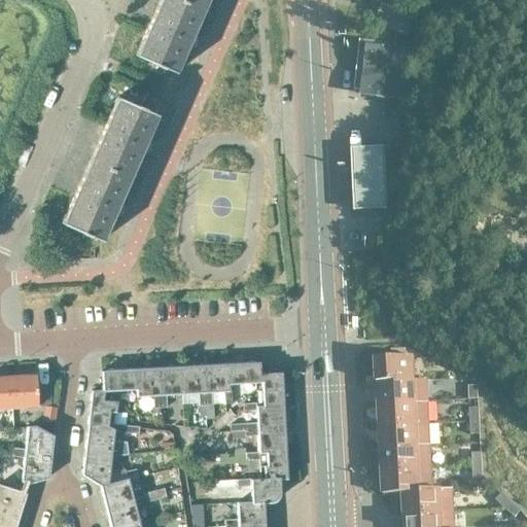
[(190,35),(202,9),(180,0),(159,0),(135,56),(174,72),(185,45),(189,46),(191,35),(190,35)]
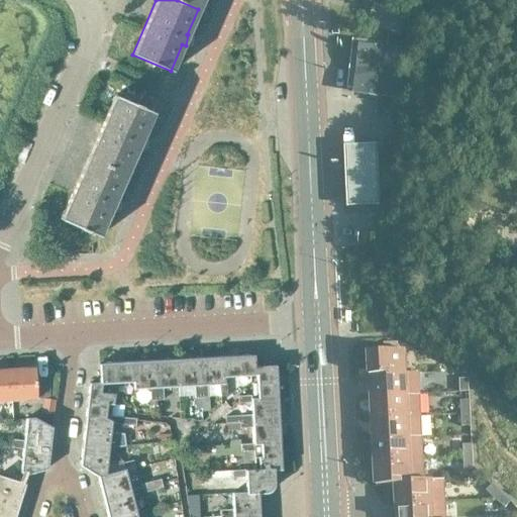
[(177,0),(198,9),(201,0),(177,0)]
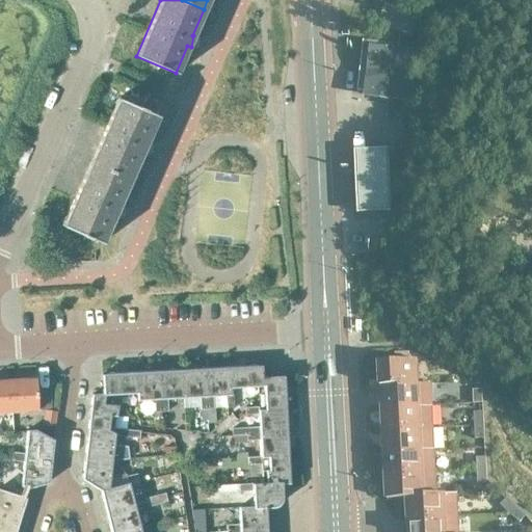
[(387,5),(379,22),(409,33),(416,17),(387,5)]
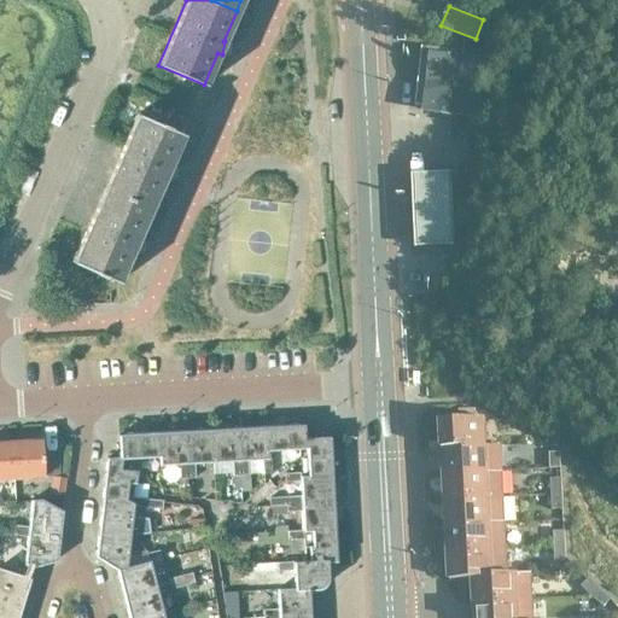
[(424,48),(417,105),(441,108),(470,111),(471,111),(472,111),(477,68),(476,68),(461,65),(462,53),(424,48)]
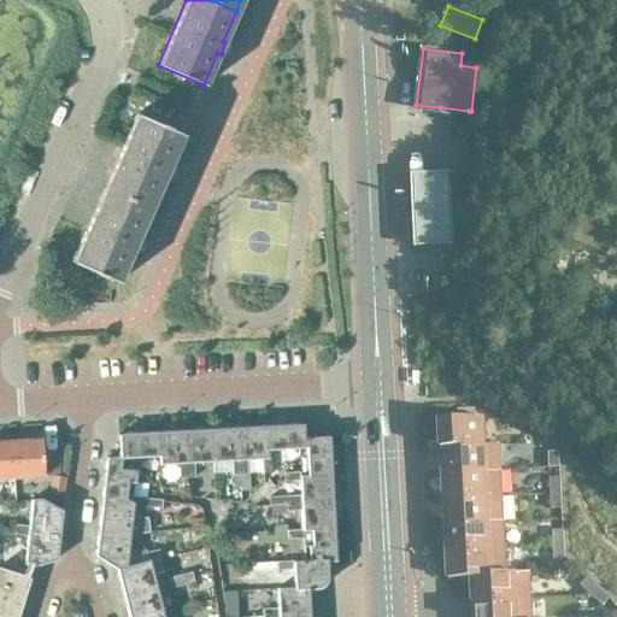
[(104,187),(150,207),(163,177),(169,178),(170,165),(169,164),(182,134),(136,113),(104,187)]
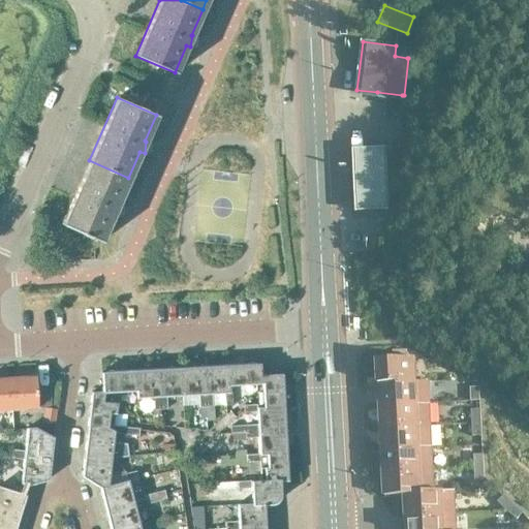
[(387,145),(352,146),(354,212),(391,210),(387,145)]
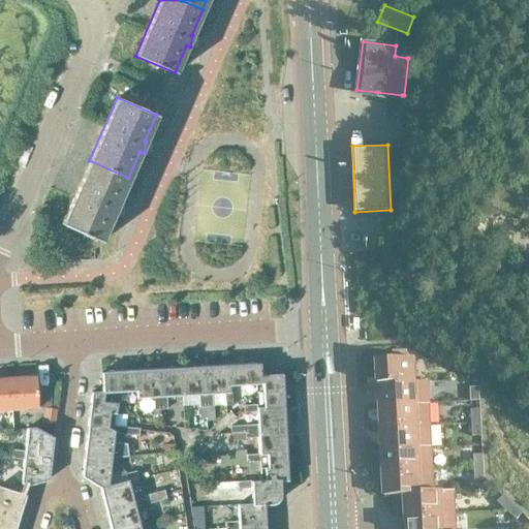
[(117,204),(128,178),(89,160),(61,223),(88,236),(100,241),(113,214),(117,215),(118,205),(117,204)]
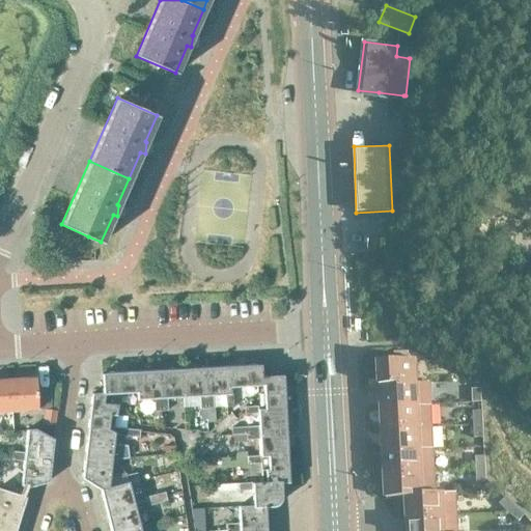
[(380,384),(417,383),(416,359),(408,359),(408,350),(393,352),(394,360),(379,361),(380,384)]
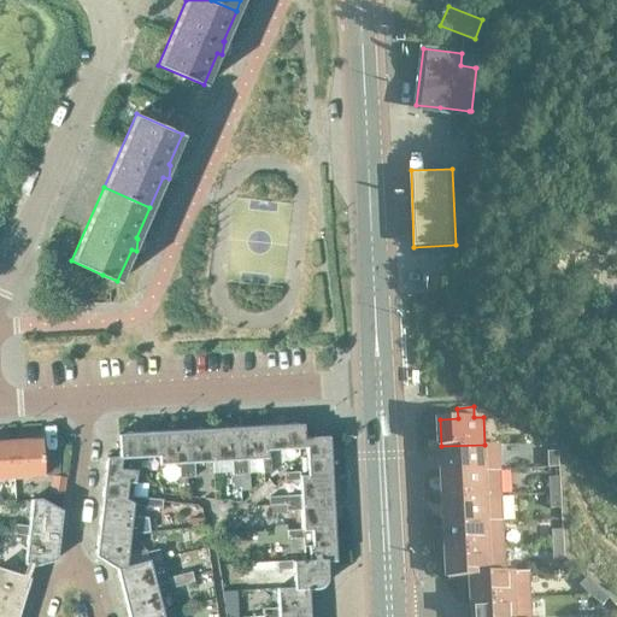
[(301,436),(304,436),(304,433),(303,433),(303,424),(264,427),(265,448),(303,446),(301,436)]
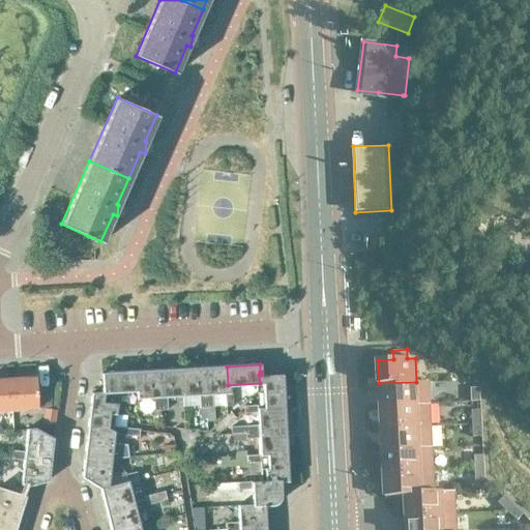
[(229,393),(228,385),(227,366),(205,367),(207,418),(207,421),(214,421),(214,407),(213,407),(212,393),(227,393),(227,406),(233,406),(232,393),(229,393)]
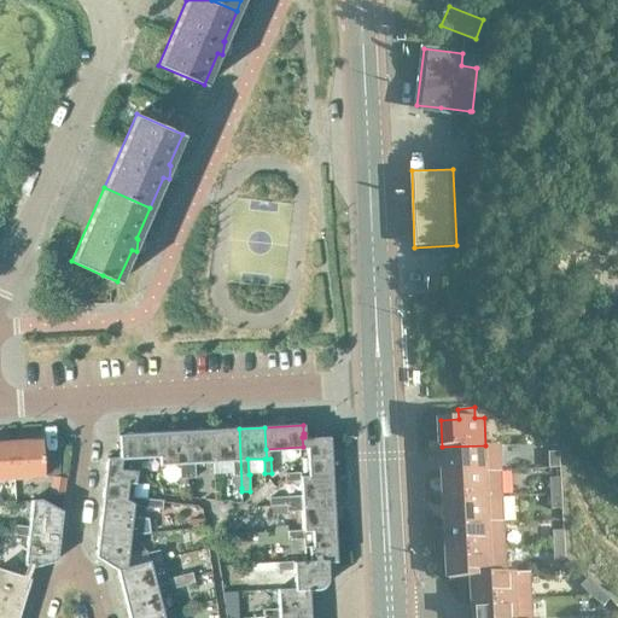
[(213,430),(214,461),(233,460),(234,474),(234,489),(242,488),(239,429),(213,430)]
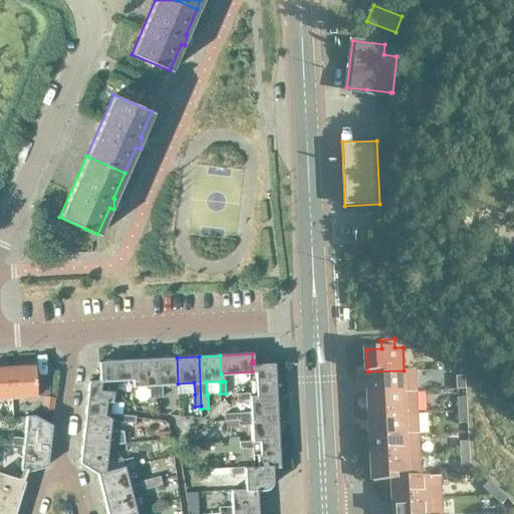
[(162,384),(178,383),(177,357),(154,358),(157,398),(163,397),(162,384)]
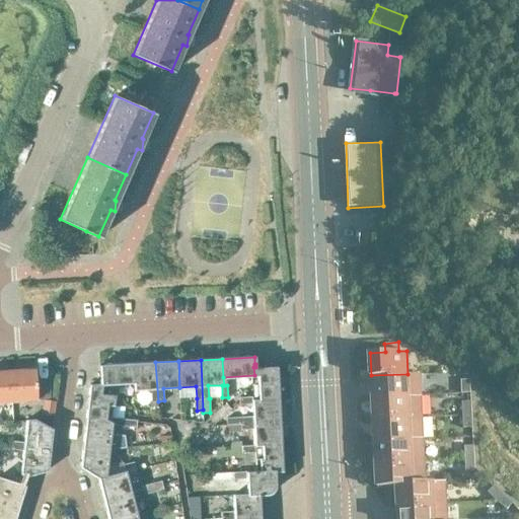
[(135,382),(134,382),(134,389),(151,388),(152,401),(153,412),(158,410),(158,401),(155,362),(134,364),(135,382)]
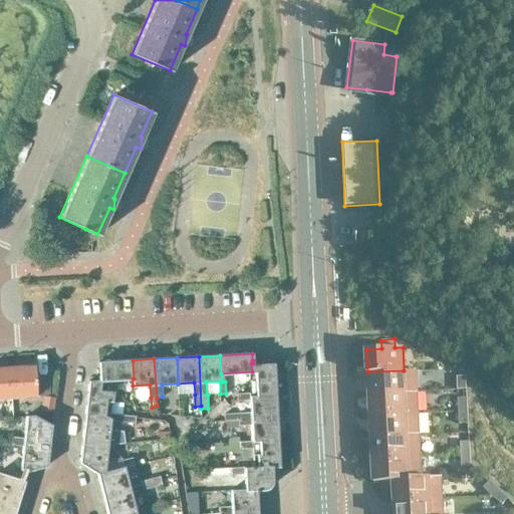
[(134,378),(133,360),(99,362),(99,374),(98,374),(99,380),(99,381),(99,390),(107,391),(106,380),(133,378),(134,378)]
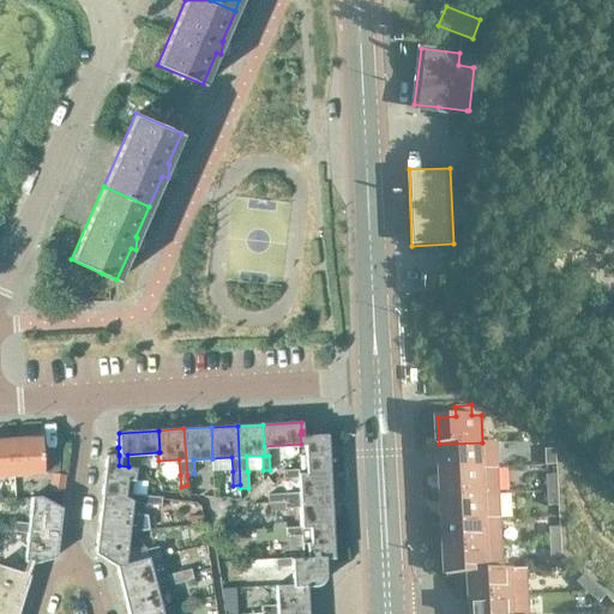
[(306,473),(329,471),(326,434),(312,434),(312,433),(302,434),(300,434),(301,444),(305,444),(306,471),(306,473)]
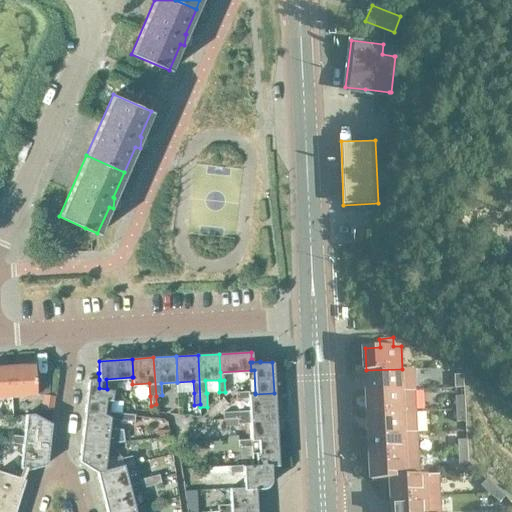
[(9,365),(11,396),(35,394),(34,364),(9,365)]
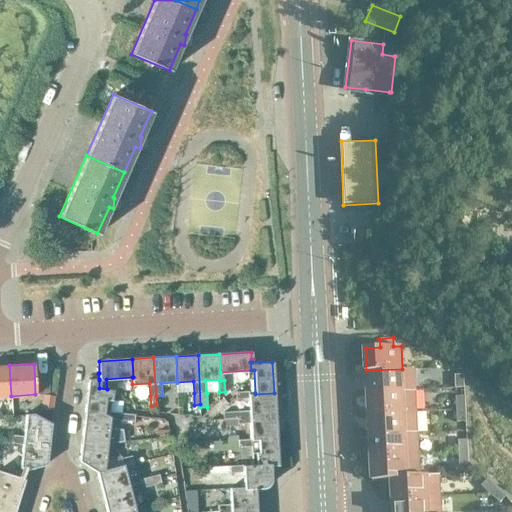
[(0,396),(11,396),(9,365),(0,365),(0,396)]
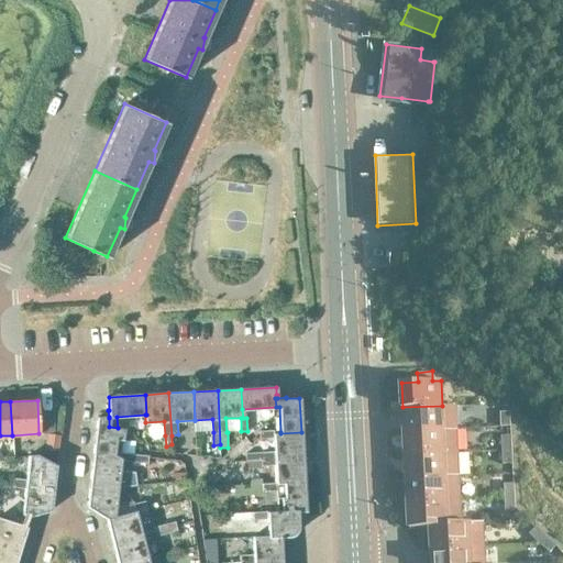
[(404,432),(443,430),(442,406),(403,407),(404,432)]
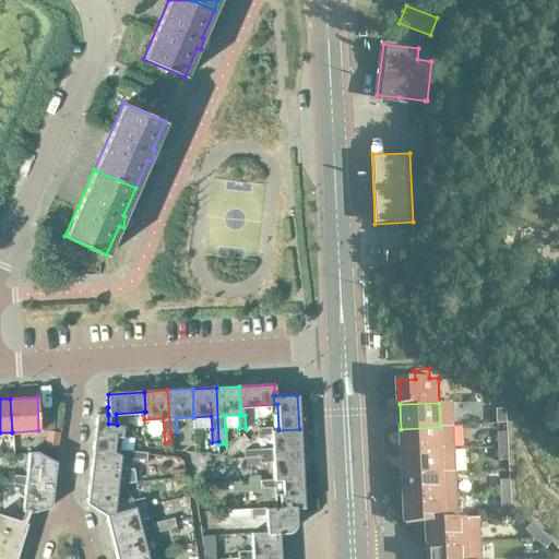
[(507,423),(507,408),(497,409),(498,424),(507,423)]
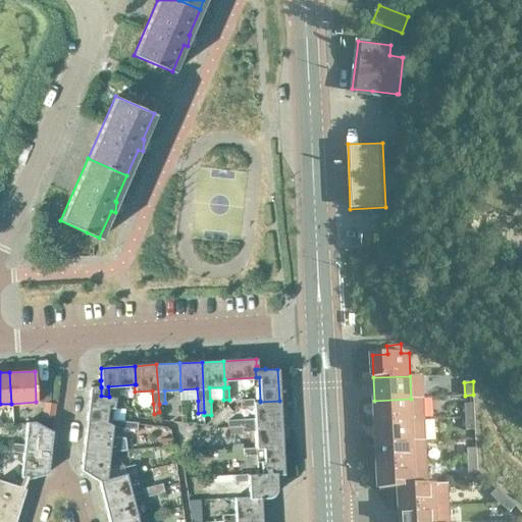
[(101,387),(101,386),(91,387),(86,428),(111,420),(106,419),(107,406),(114,407),(115,398),(109,397),(101,396),(101,387)]
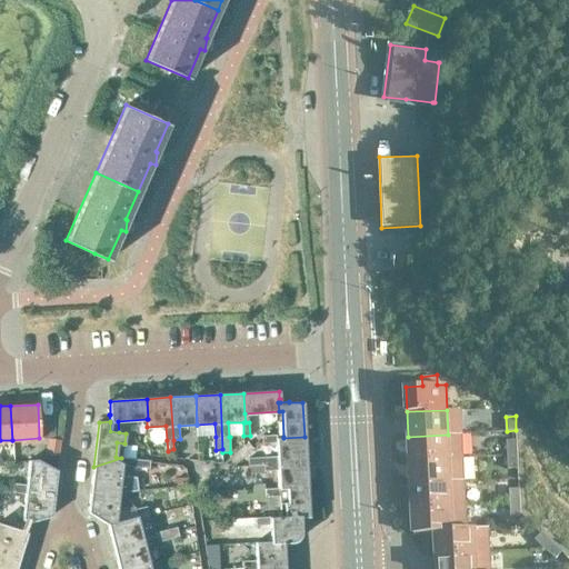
[(409,460),(463,457),(462,433),(448,435),(408,437),(409,460)]
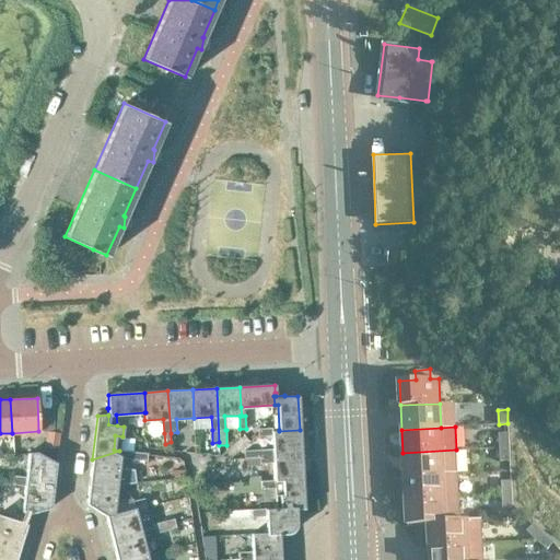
[(279,431),(279,430),(271,431),(271,428),(257,428),(258,435),(271,434),(272,450),(259,450),(244,451),(244,458),(259,457),(301,455),(300,430),(279,431)]
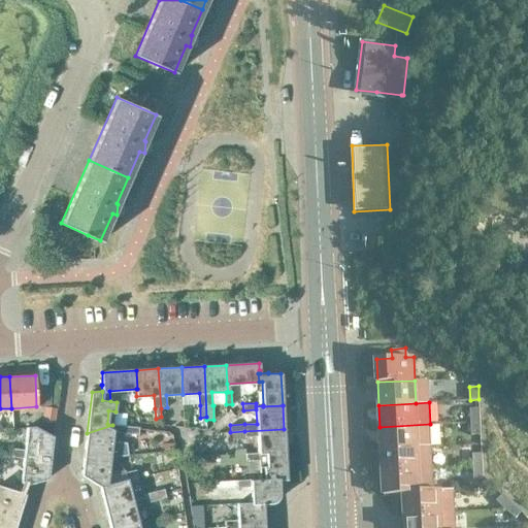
[(42,421),(54,422),(55,408),(44,407),(42,421)]
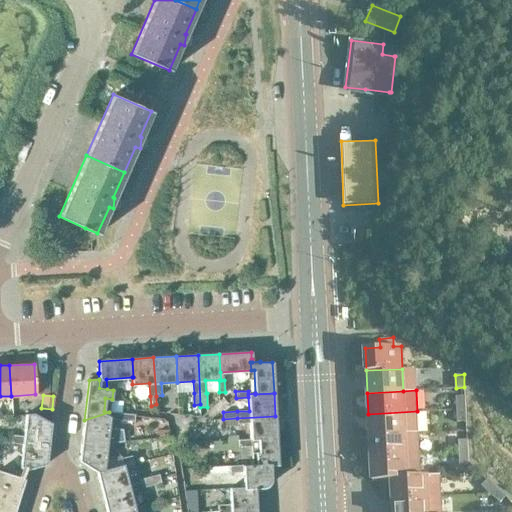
[(457,409),(466,409),(465,397),(457,398),(457,409)]
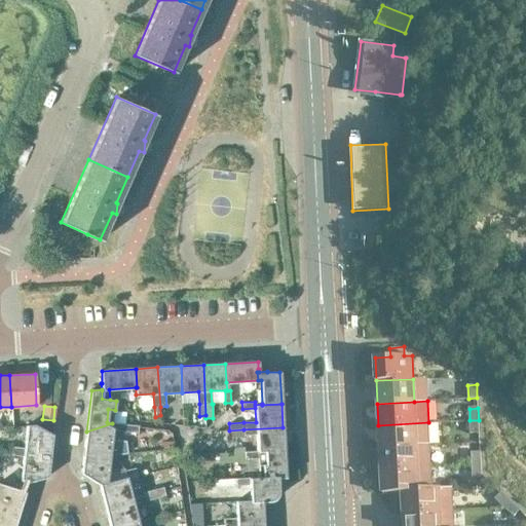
[(479,433),(479,420),(470,420),(471,433),(479,433)]
